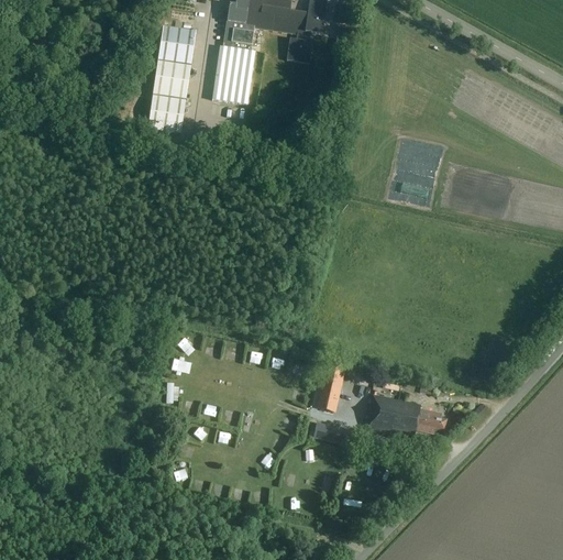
[(291,1),(284,0),(235,0),(234,3),(229,3),(223,46),(220,46),(212,99),(247,105),(255,51),(251,51),(254,29),(296,34),(296,39),(289,39),(286,59),(309,63),(312,41),(310,41),(311,32),(322,34),(327,3),(329,4),(329,1),(322,0),(310,0),(308,12),(290,10),(291,1)]
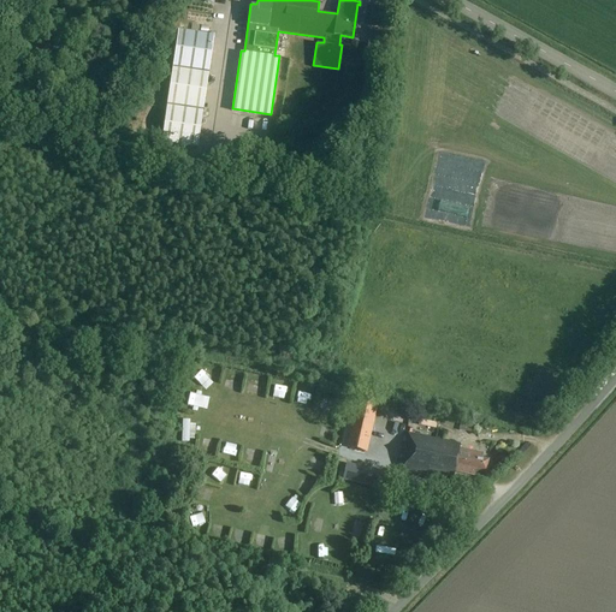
[(380,51),(384,28),(369,25),(366,49),(380,51)]
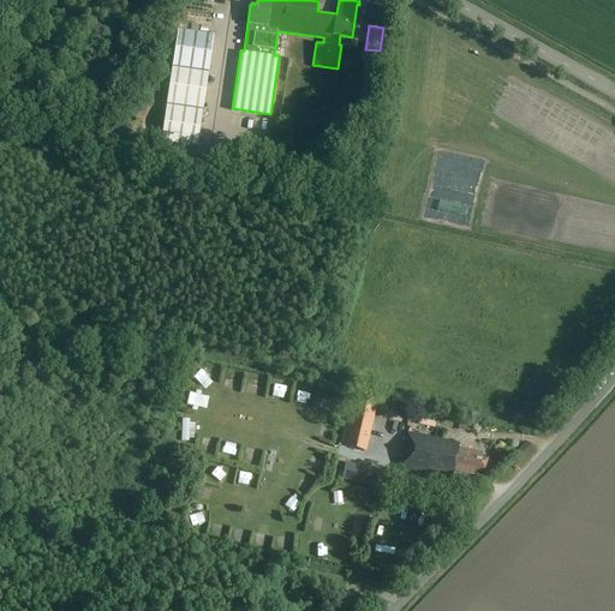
[(197,144),(213,33),(178,28),(162,139),(197,144)]
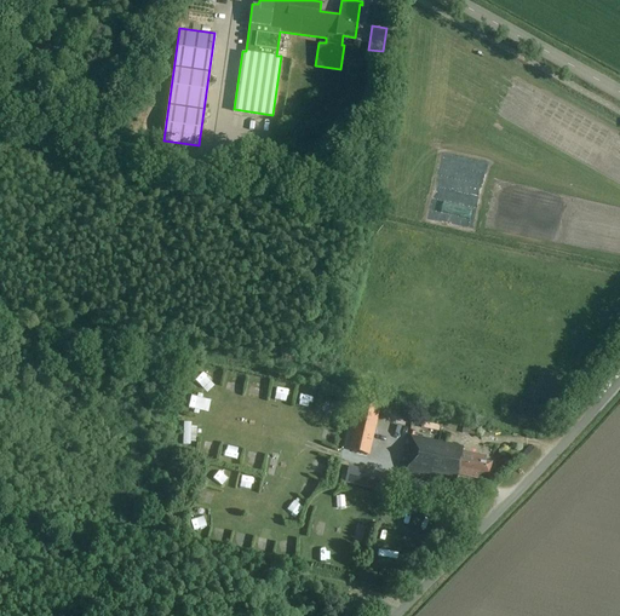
[(199,385),(207,378),(200,369),(191,376),(199,385)]
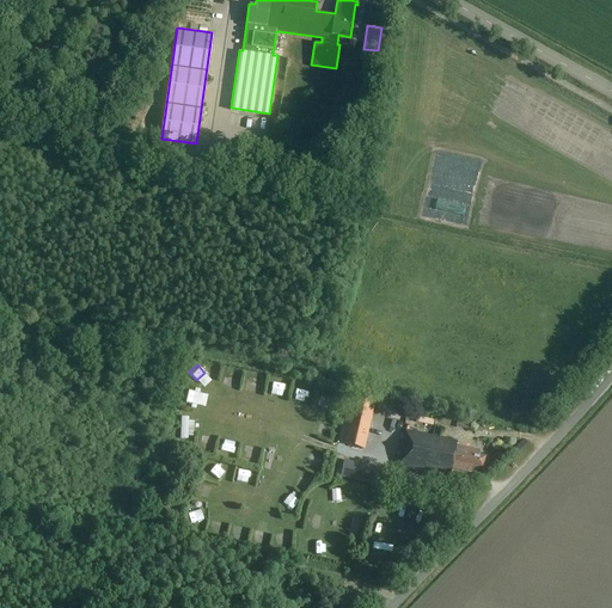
[(196,391),(183,390),(182,399),(195,400),(196,391)]
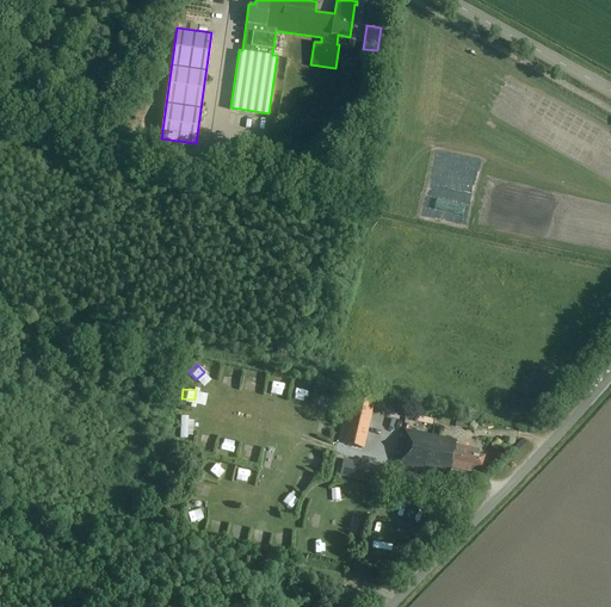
[(292,389),(289,397),(298,401),(302,392),(292,389)]
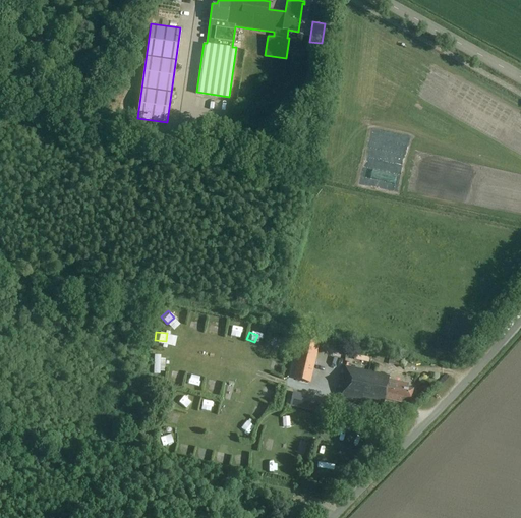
[(312,381),(319,349),(302,347),(297,379),(312,381)]
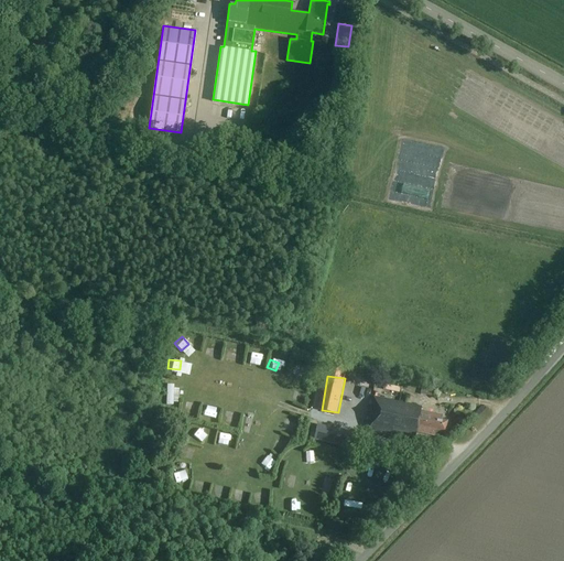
[(384,378),(383,380),(382,387),(399,390),(401,381),(384,378)]
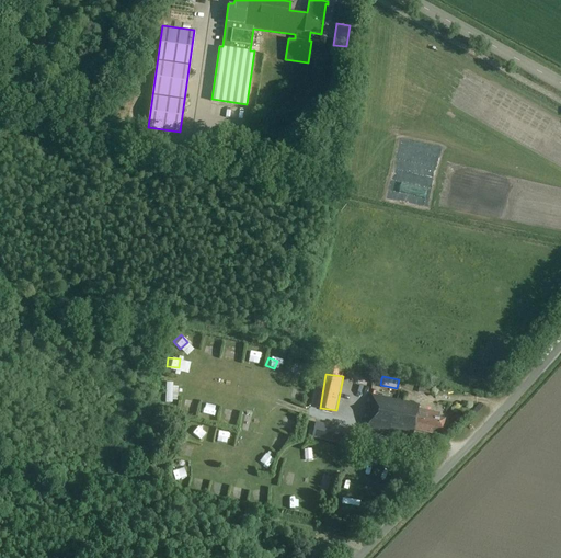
[(171,380),(161,380),(160,401),(171,402),(171,380)]
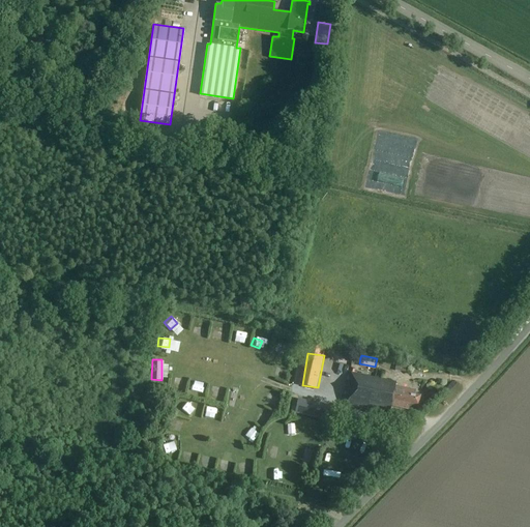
[(273,366),(271,375),(282,376),(283,367),(273,366)]
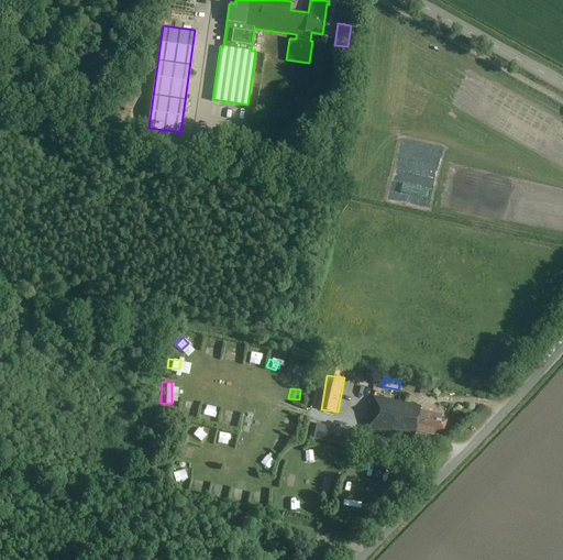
[(444,430),(446,419),(438,417),(439,412),(420,408),(421,404),(374,393),(368,417),(371,418),(368,428),(415,438),(416,429),(434,432),(435,428),(444,430)]
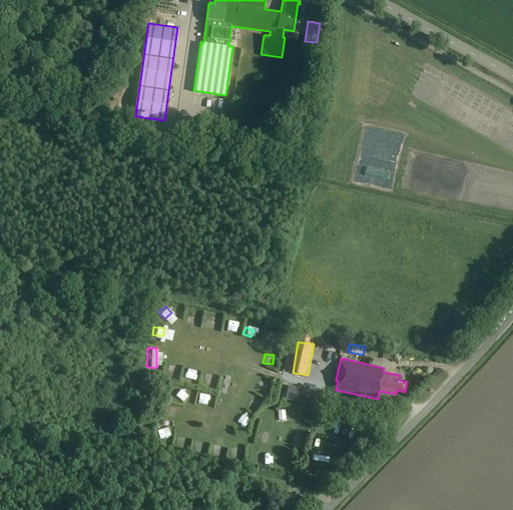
[(165,364),(163,374),(174,376),(176,366),(165,364)]
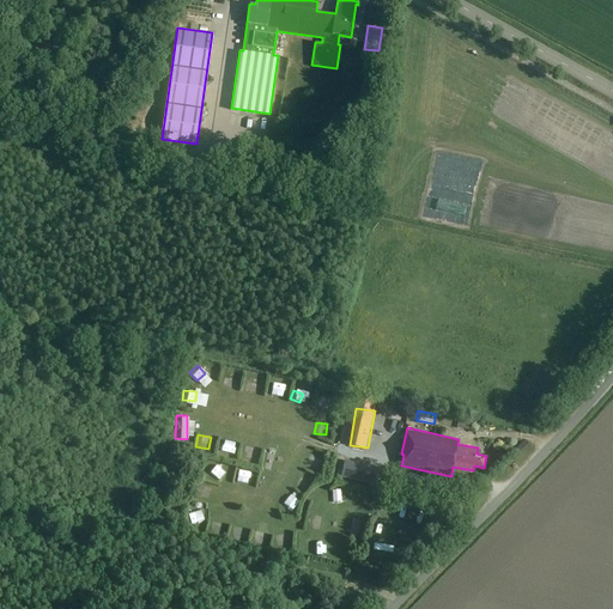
[(223,434),(219,451),(229,454),(234,437),(223,434)]
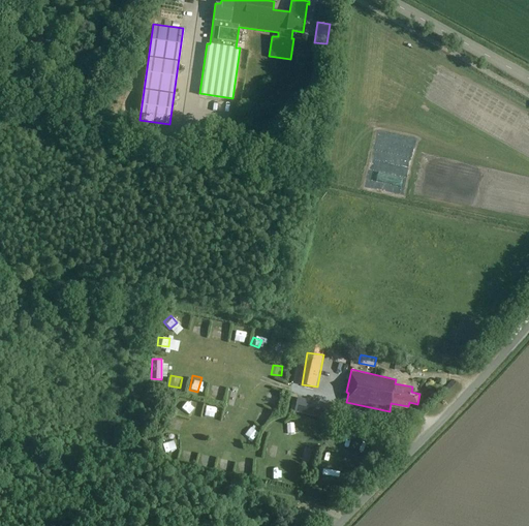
[(215,397),(219,385),(210,382),(206,394),(215,397)]
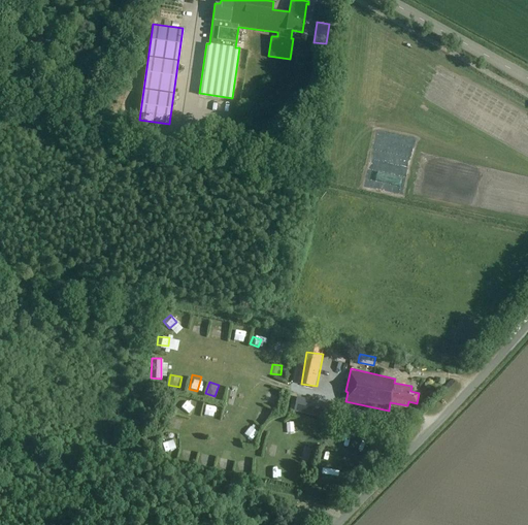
[(264,389),(259,401),(270,405),(274,393),(264,389)]
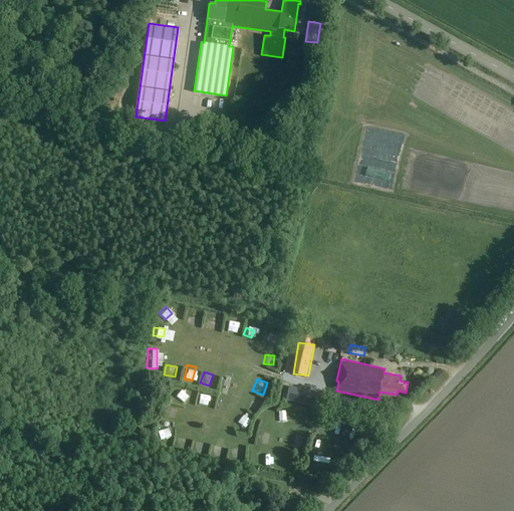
[(317,407),(320,393),(289,385),(285,399),(317,407)]
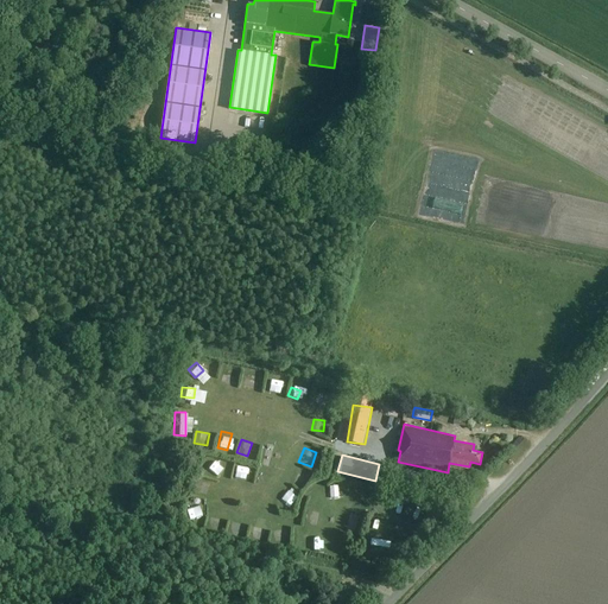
[(204,469),(214,476),(220,468),(210,461),(204,469)]
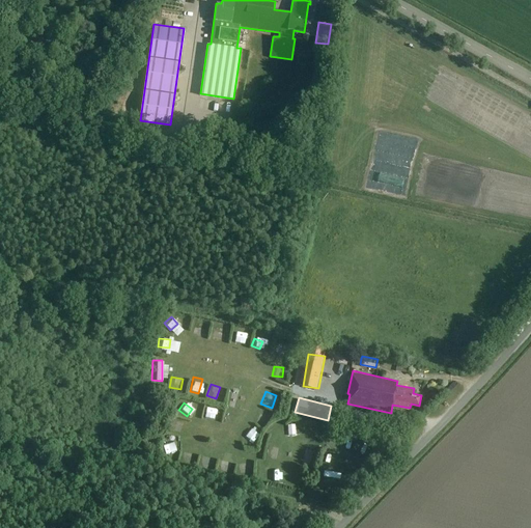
[(202,419),(214,419),(215,407),(202,407),(202,419)]
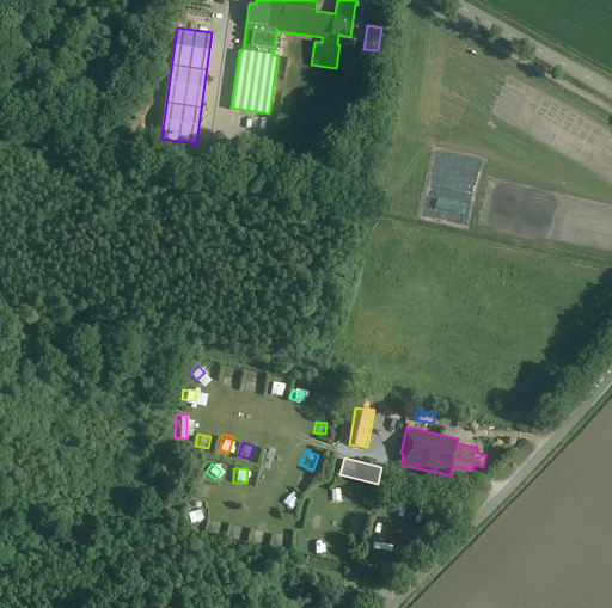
[(303,489),(307,478),(297,473),(292,484),(303,489)]
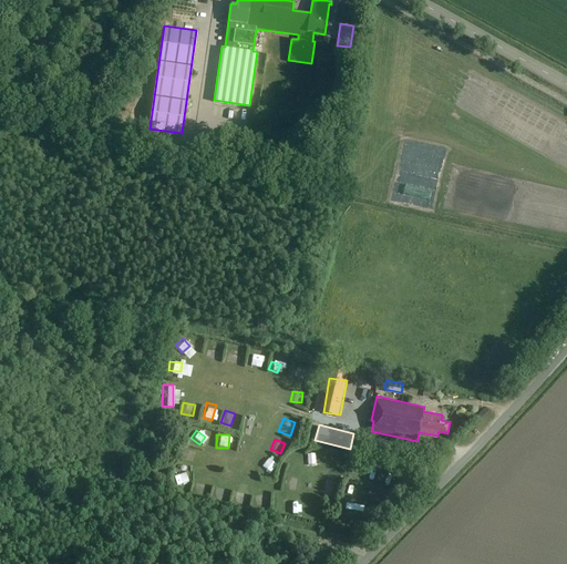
[(179,457),(194,461),(196,452),(183,448),(179,457)]
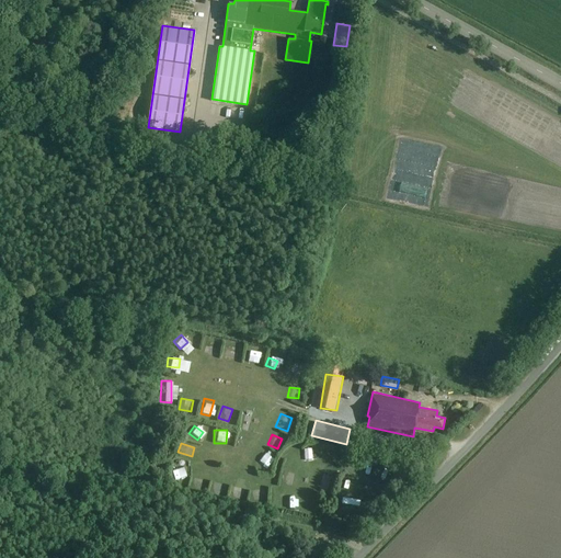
[(260,470),(272,462),(263,447),(250,456),(260,470)]
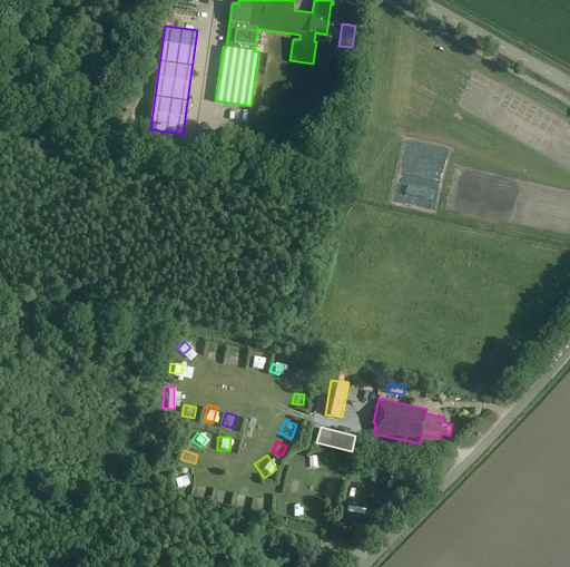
[(173,473),(173,485),(185,485),(185,473),(173,473)]
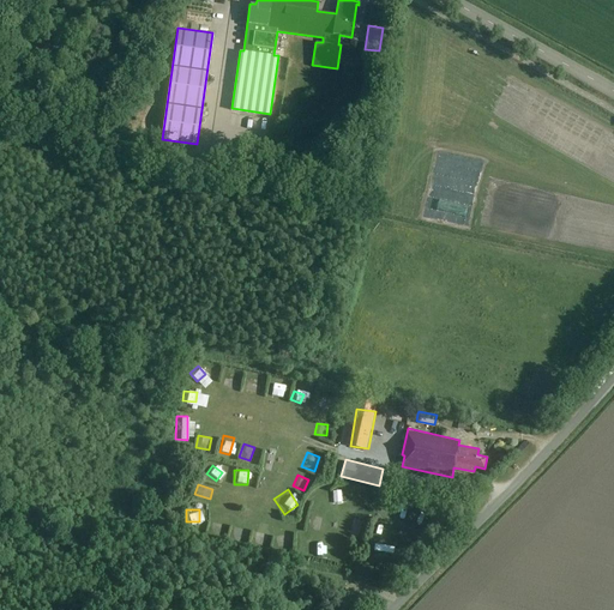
[(229,538),(240,539),(241,521),(230,520),(229,538)]
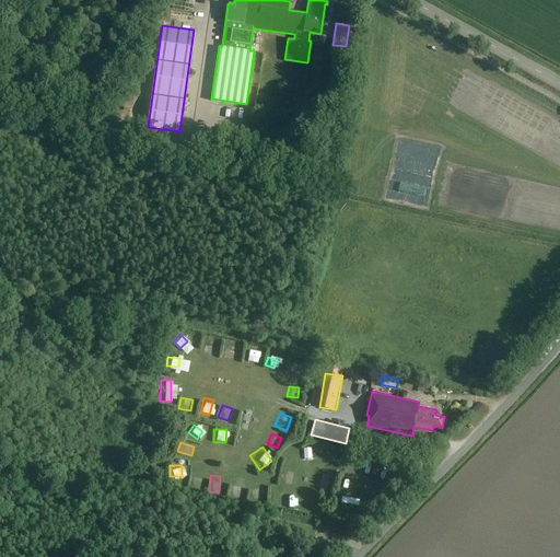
[(190,487),(199,487),(199,476),(190,476),(190,487)]
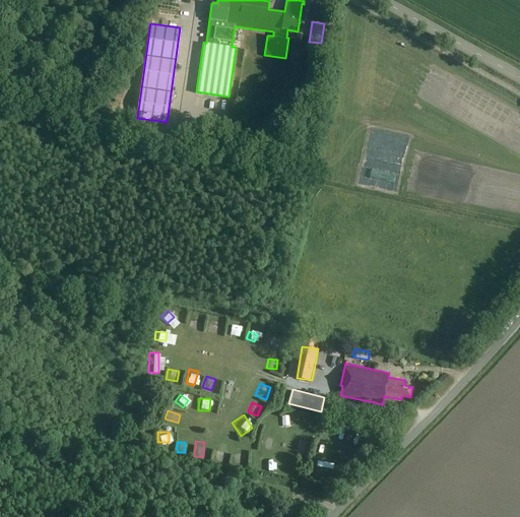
[(233,462),(241,462),(241,451),(233,451),(233,462)]
